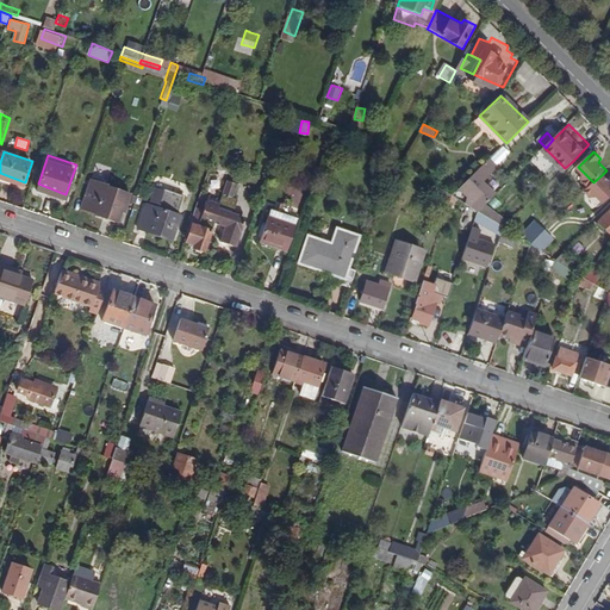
[(480,203),(474,207),(481,212),(493,200),(481,186),(500,168),(491,159),(464,186),(480,203)]
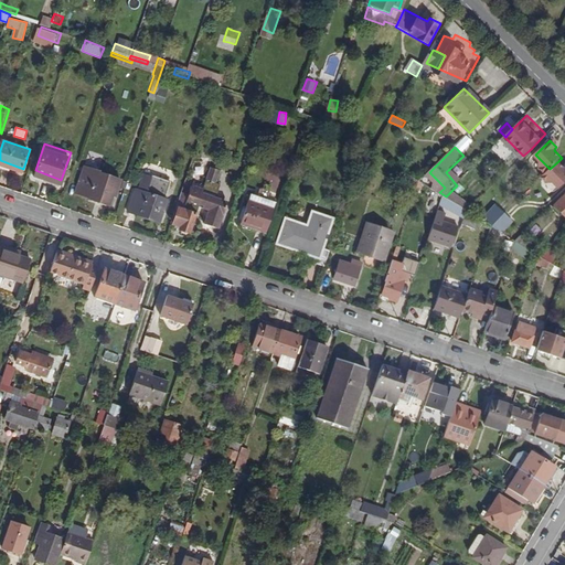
[(564,168),(558,161),(550,169),(535,155),(534,156),(541,163),(541,169),(545,174),(542,178),(547,183),(554,182),(561,189),(564,183),(564,168)]
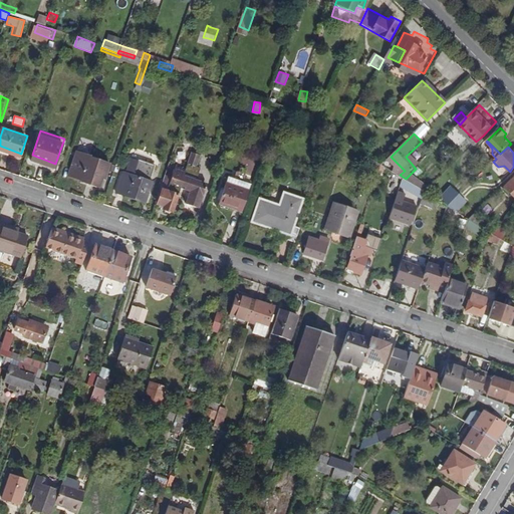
[(188,187),(195,164),(201,148),(193,146),(187,163),(177,159),(173,170),(166,168),(156,197),(161,199),(166,186),(182,192),(184,186),(188,187)]
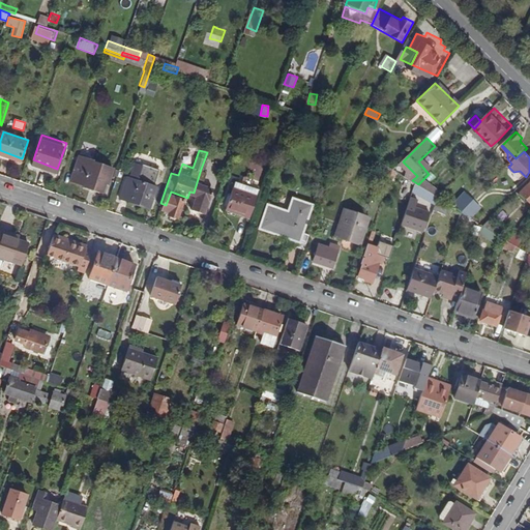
[(204,166),(209,153),(207,152),(201,169),(194,193),(199,195),(195,206),(209,212),(212,205),(210,204),(214,198),(216,192),(216,188),(215,187),(213,185),(209,184),(206,184),(204,181),(209,168),(204,166)]
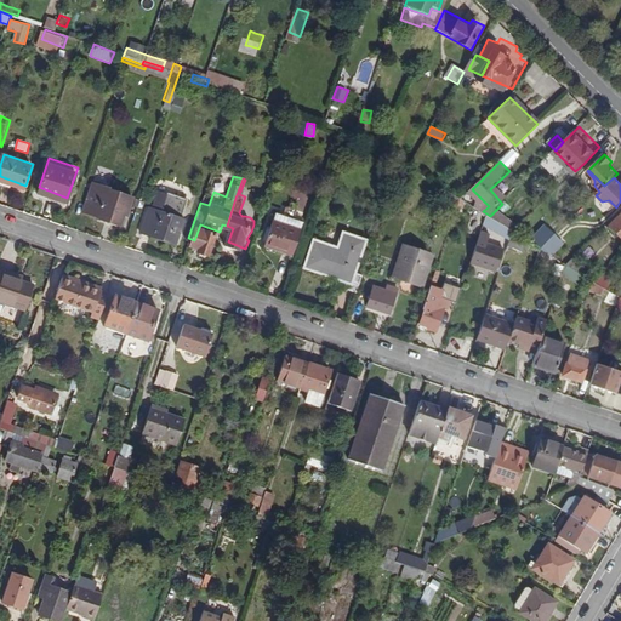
[(130,204),(132,194),(107,186),(108,184),(92,180),(83,209),(98,214),(98,215),(118,221),(124,203),(130,204)]
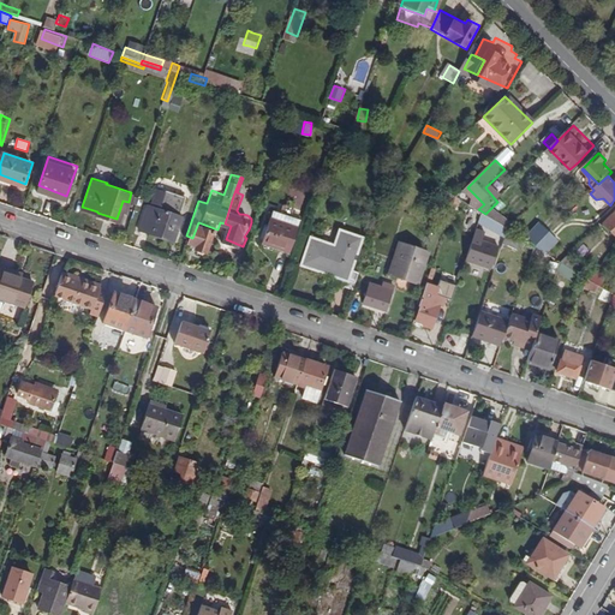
[(411,189),(425,191),(428,181),(412,179),(411,189)]
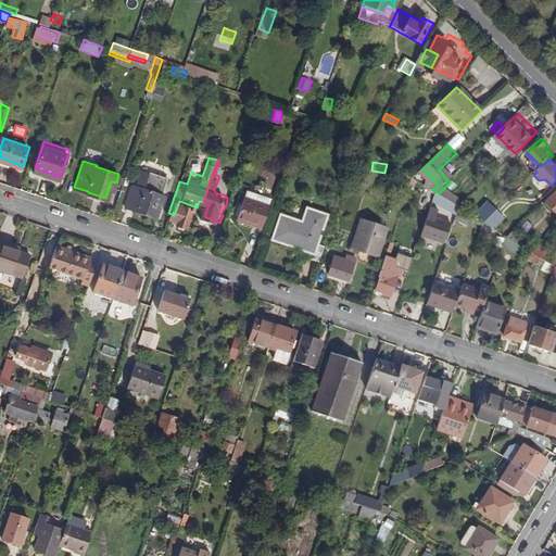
[(149,167),(149,171),(140,167),(136,182),(134,181),(125,204),(155,215),(164,192),(161,191),(167,174),(149,167)]
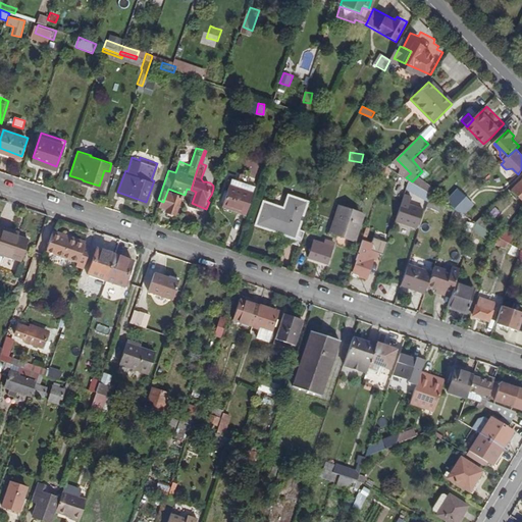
[(380,174),(386,176),(387,173),(389,167),(384,163),(380,174)]
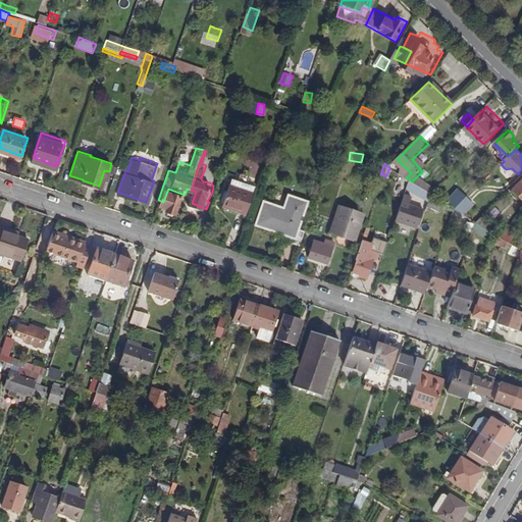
[(99,186),(104,188),(109,171),(104,170),(99,186)]
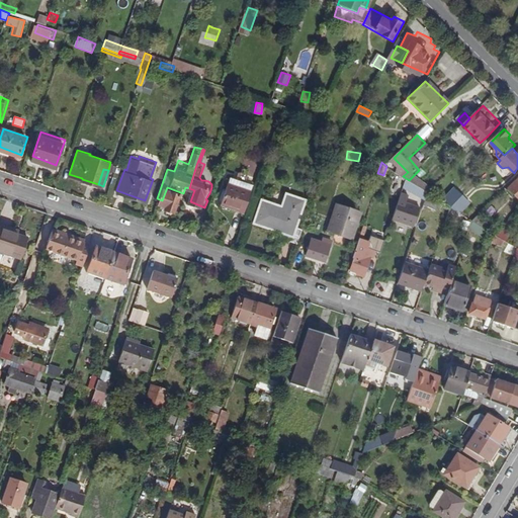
[(431,194),(429,193),(409,180),(407,183),(409,184),(408,187),(429,200),(431,194)]
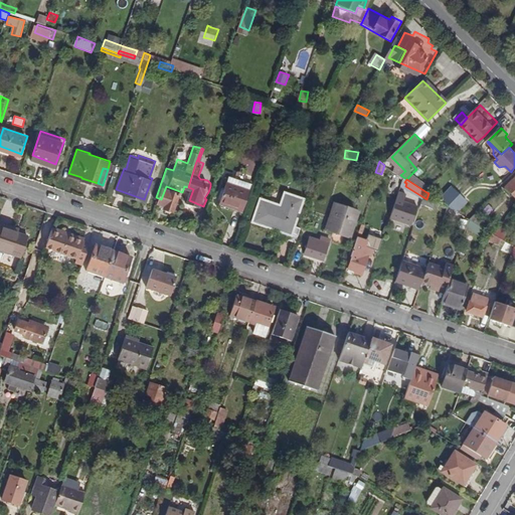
[(243,209),(250,190),(226,181),(220,201),(243,209)]
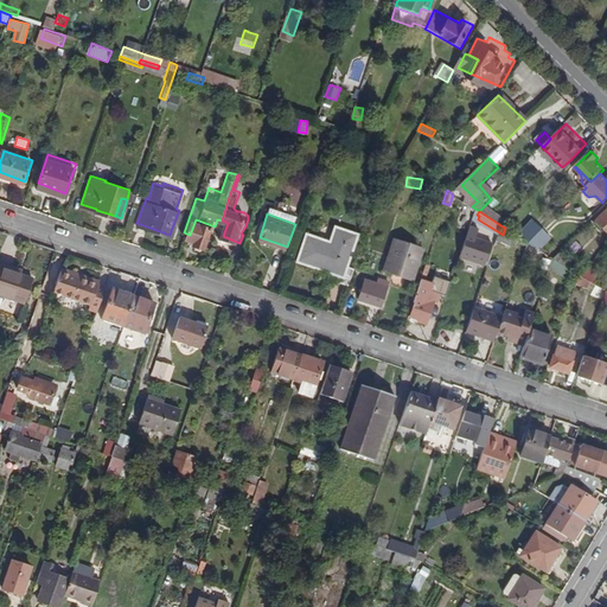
[(195,242),(208,247),(215,227),(196,219),(190,235),(196,237),(195,242)]
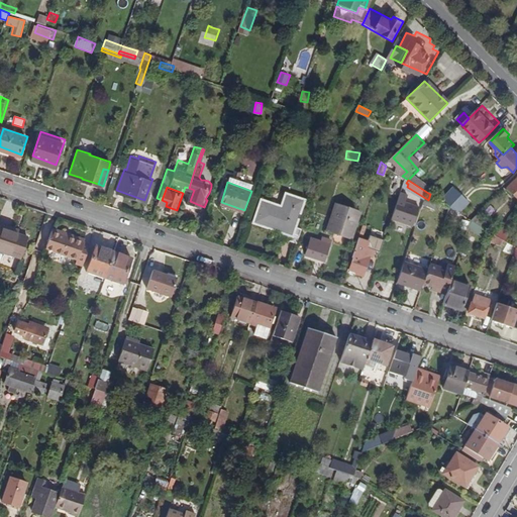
[(471,203),(463,196),(456,189),(443,203),(451,208),(460,214),(471,203)]
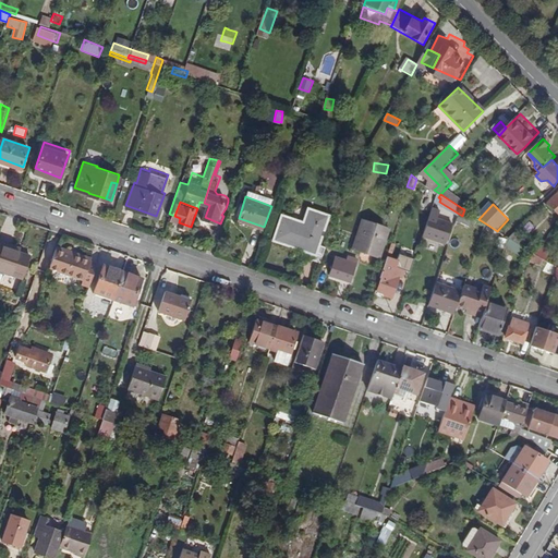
[(441,215),(444,207),(436,205),(426,232),(449,240),(456,220),(441,215)]
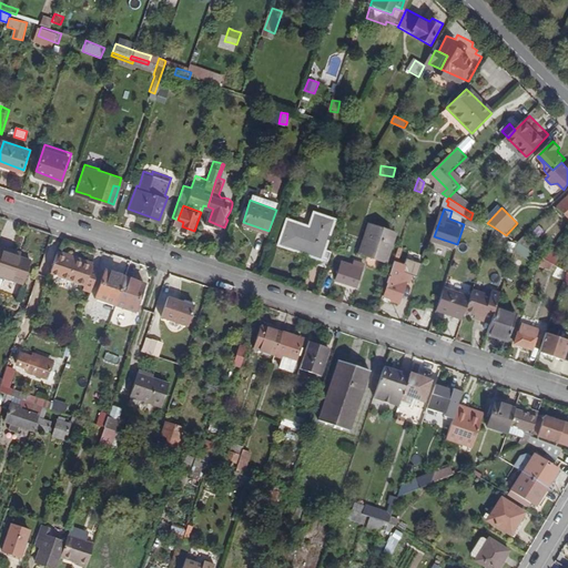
[(327,247),(336,219),(315,212),(311,225),(288,217),(280,244),(313,255),(311,261),(327,266),(333,250),(327,247)]
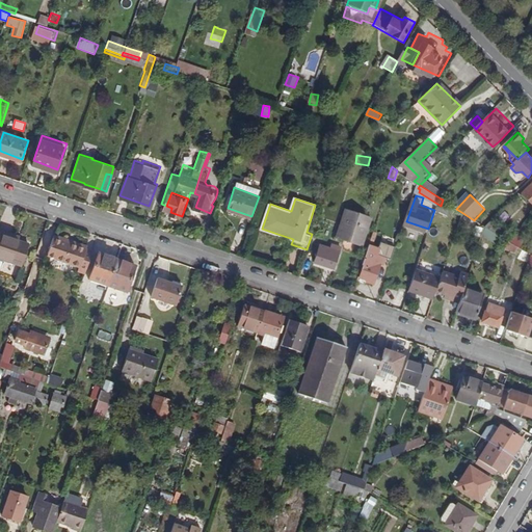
[(347,207),(338,235),(346,238),(352,218),(355,210),(347,207)]
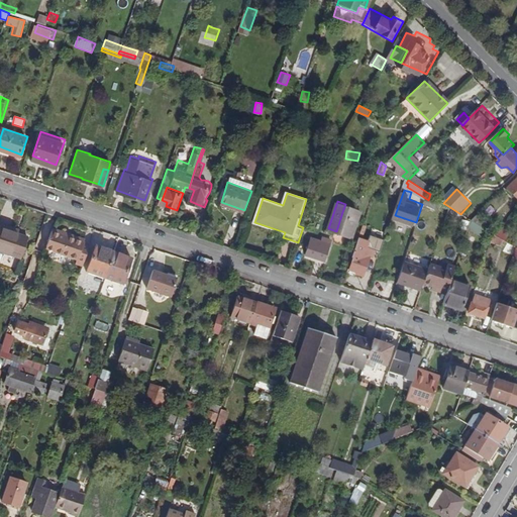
[(345,204),(342,212),(336,231),(353,237),(363,210),(345,204)]
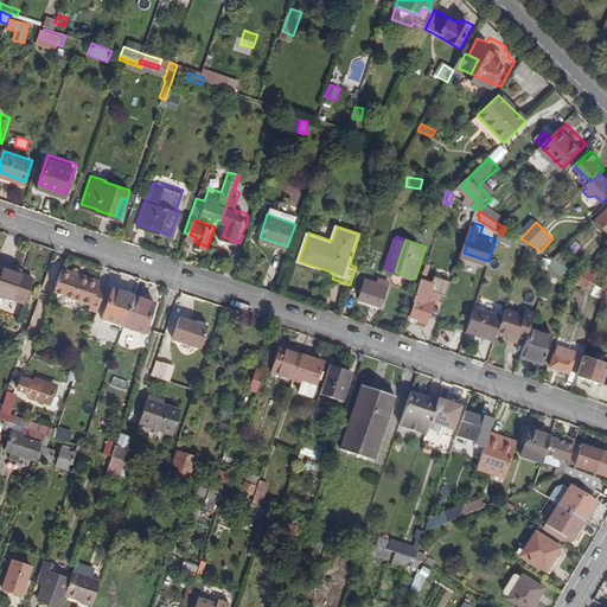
[(570,270),(575,262),(562,254),(555,261),(556,261),(562,266),(570,270)]
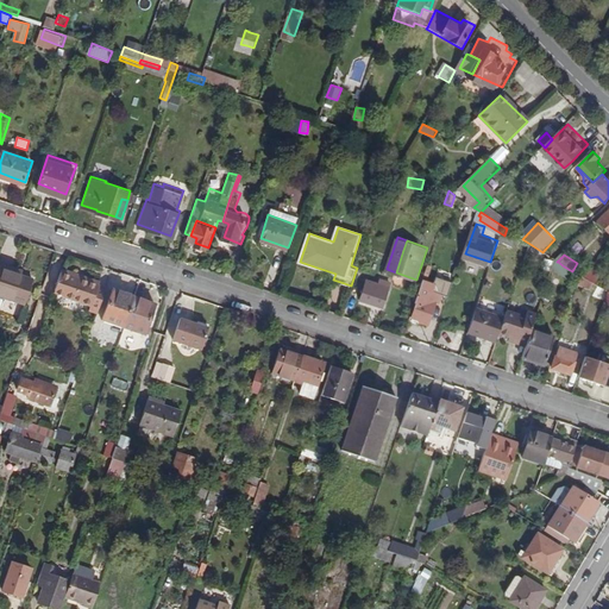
[(7,268),(10,263),(0,259),(0,306),(2,307),(7,295),(29,303),(37,278),(23,274),(7,268)]
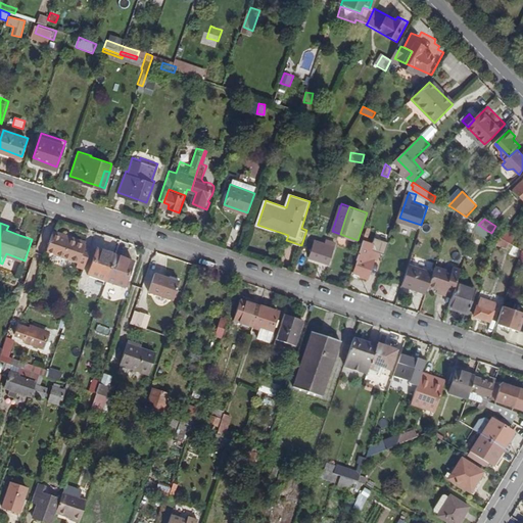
[(19,235),(21,231),(8,226),(6,230),(19,235)]
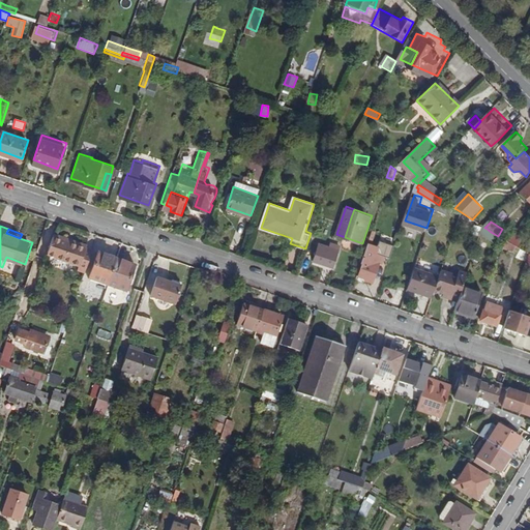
[(525,243),(512,235),(506,241),(521,251),(525,243)]
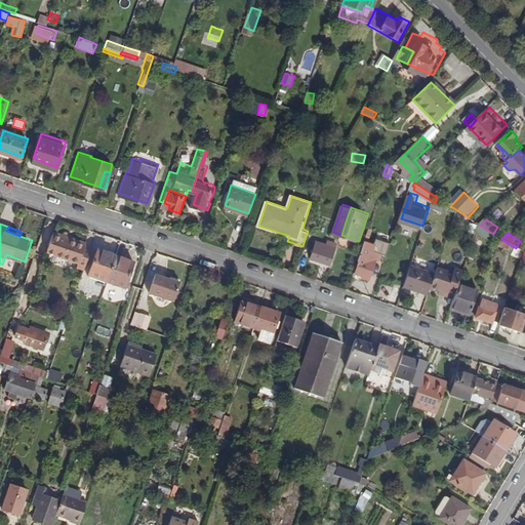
[(53,235),(47,252),(61,256),(67,239),(53,235)]
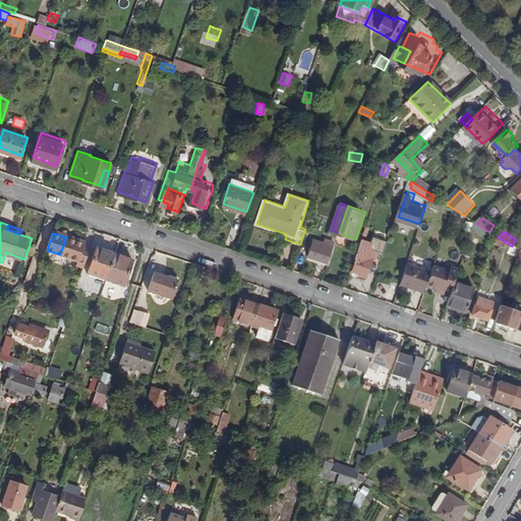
[(92,246),(66,237),(60,254),(79,262),(78,267),(84,269),(92,246)]
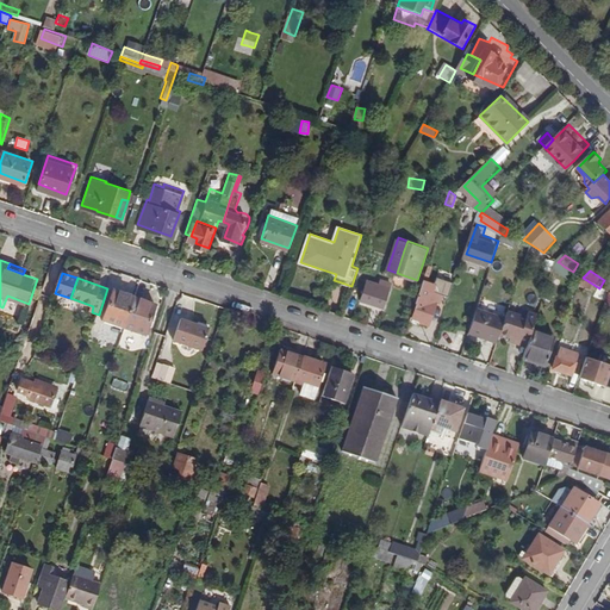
[(595,296),(599,288),(583,278),(579,286),(595,296)]
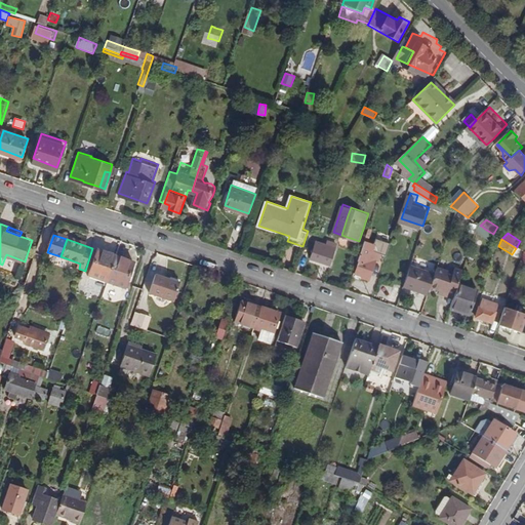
[(331,264),(337,246),(319,240),(313,257),(331,264)]
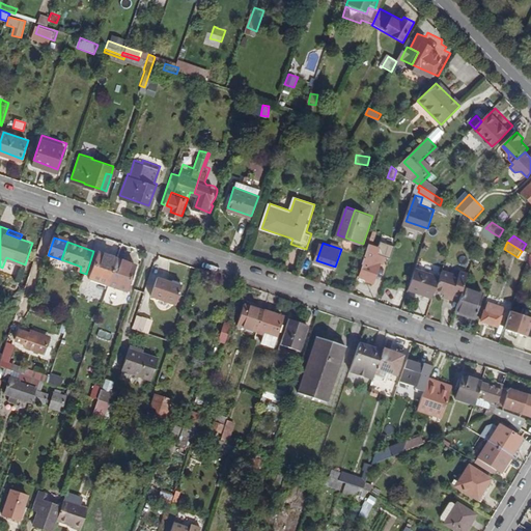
[(370,245),(359,275),(368,278),(369,276),(364,274),(367,263),(380,268),(375,278),(378,279),(380,272),(386,256),(379,254),(381,248),(378,247),(378,246),(375,245),(373,245),(373,246),(370,245)]
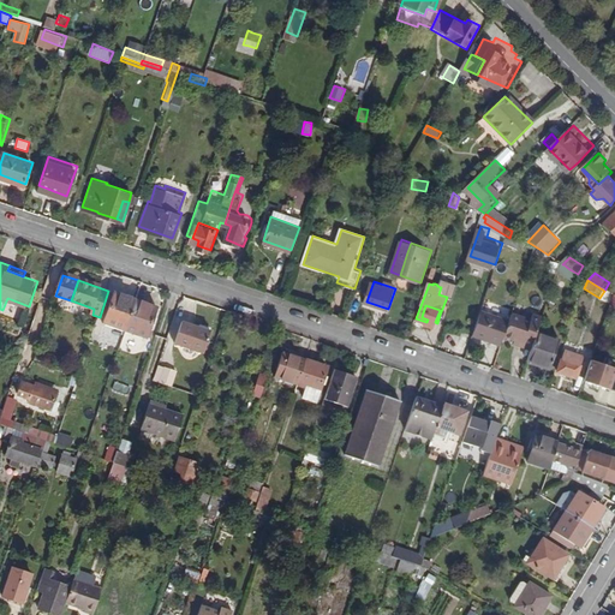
[(137,297),(117,290),(113,299),(109,311),(106,321),(126,328),(137,297)]
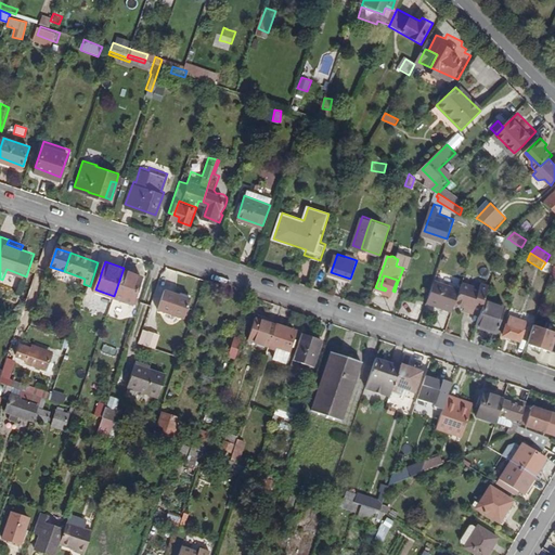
[(140,283),(143,274),(124,268),(114,296),(133,304),(137,294),(140,296),(144,284),(140,283)]
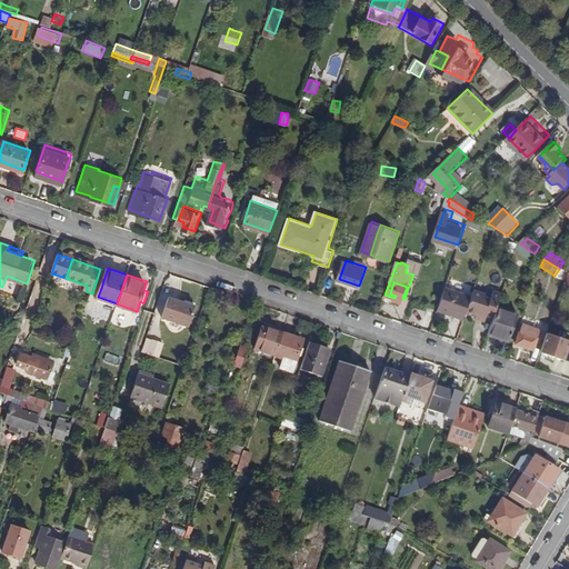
[(402,298),(407,287),(393,282),(390,293),(396,296),(402,298)]
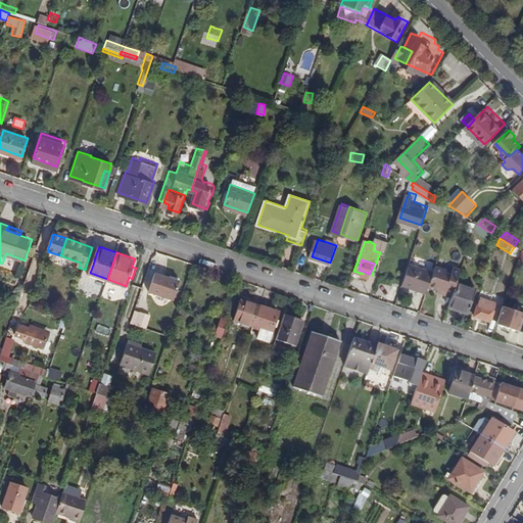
[(403,285),(428,293),(429,288),(435,273),(411,265),(403,285)]
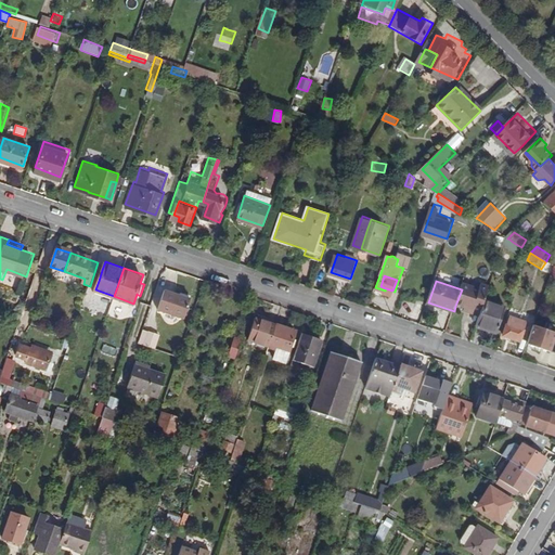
[(473,311),(472,315),(480,319),(486,301),(491,287),(481,284),(479,291),(463,285),(462,289),(455,306),(473,311)]
